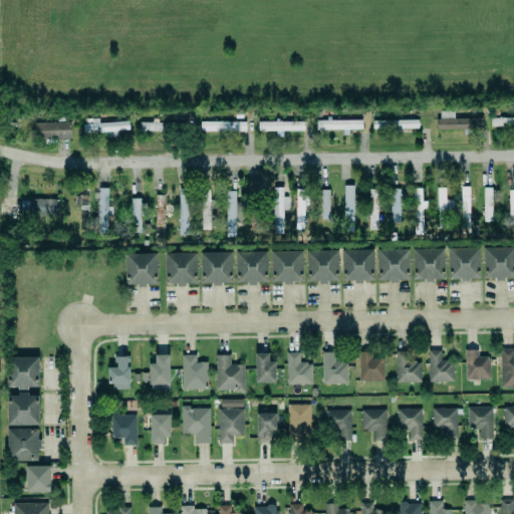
[(454,118),(454,111),(438,111),(438,131),(482,130),(482,118),(454,118)]
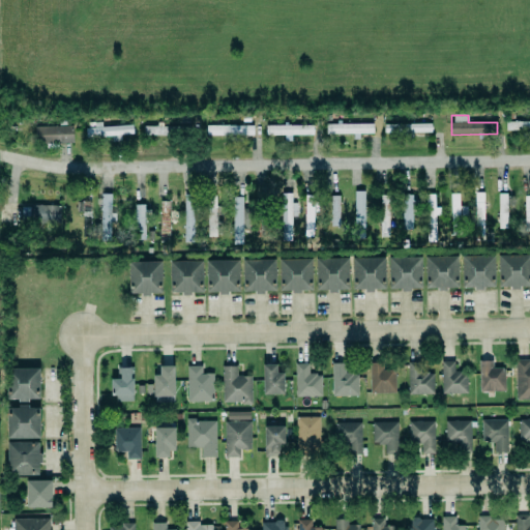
[(529,121),(505,122),(506,130),(529,129),(529,121)]
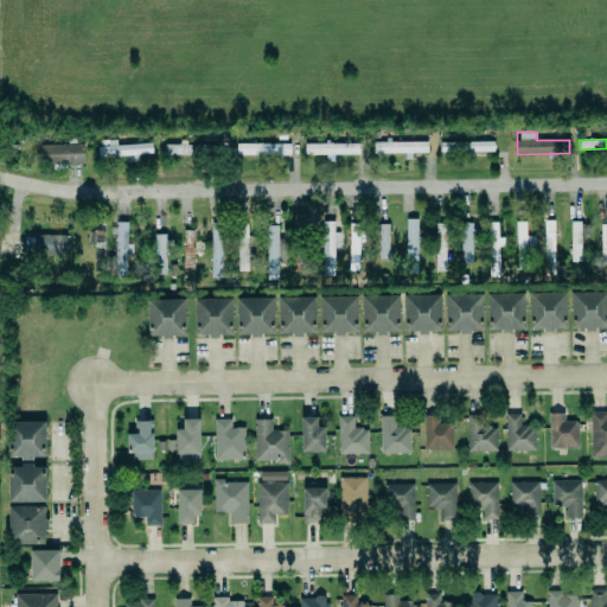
[(428,141),(385,141),(385,142),(374,142),(374,153),(404,153),(404,160),(411,160),(411,153),(428,153),(428,141)]
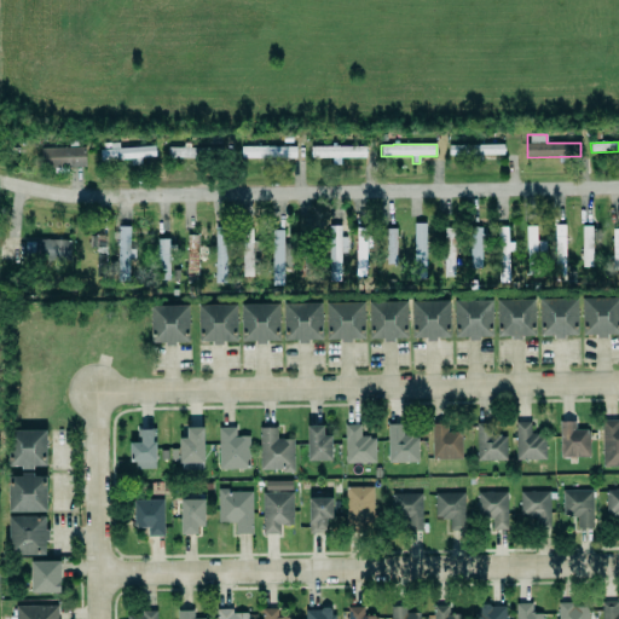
[(449,145),(449,157),(482,156),(482,155),(504,155),(503,144),(449,145)]
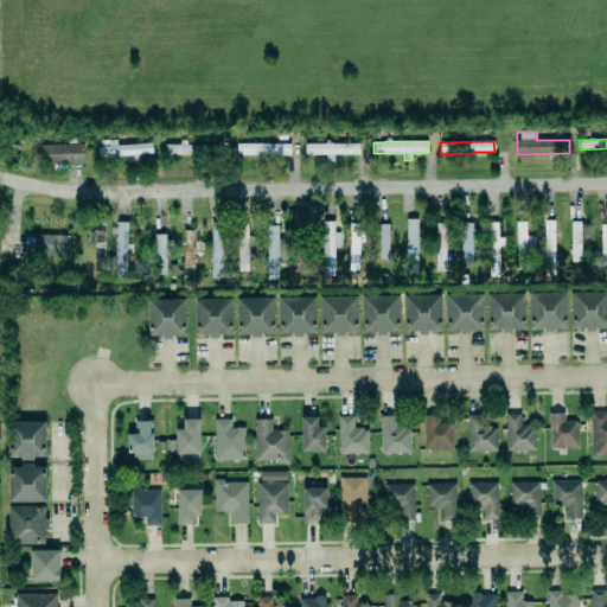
[(152,142),(107,145),(108,146),(98,147),(98,158),(126,157),(126,163),(139,161),(139,154),(152,154),(152,142)]
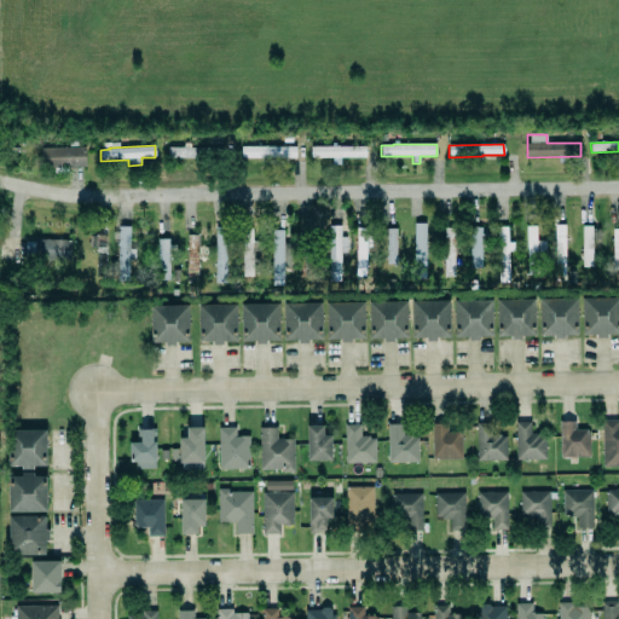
[(296,148),(241,146),(241,157),(296,158),(296,148)]
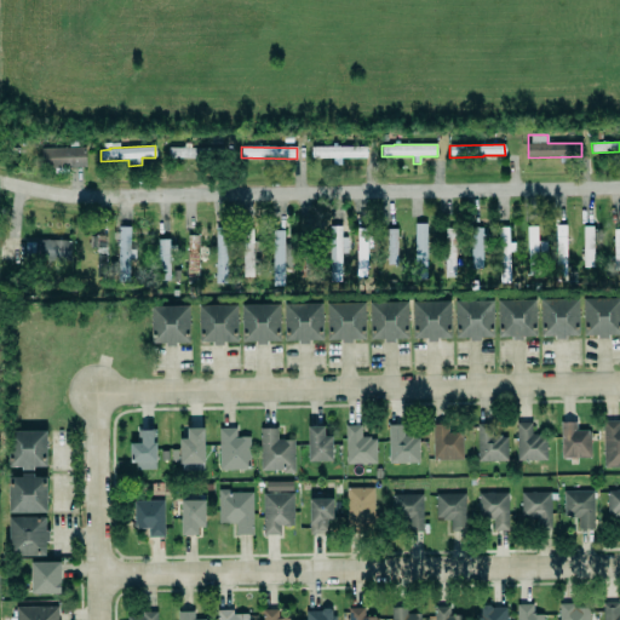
[(366,148),(311,147),(311,158),(333,159),(333,165),(342,165),(342,158),(366,159),(366,148)]
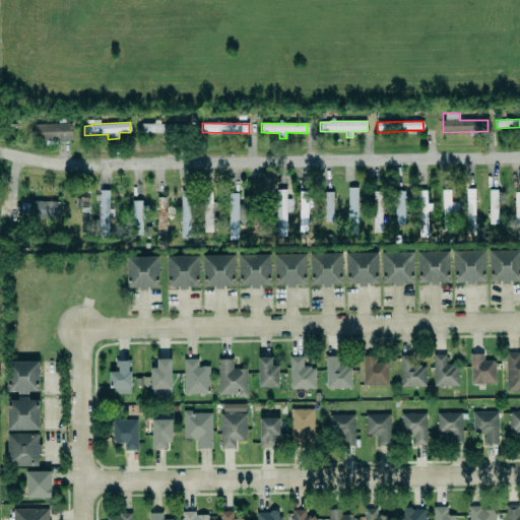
[(71,124),(35,124),(35,141),(71,141),(71,124)]
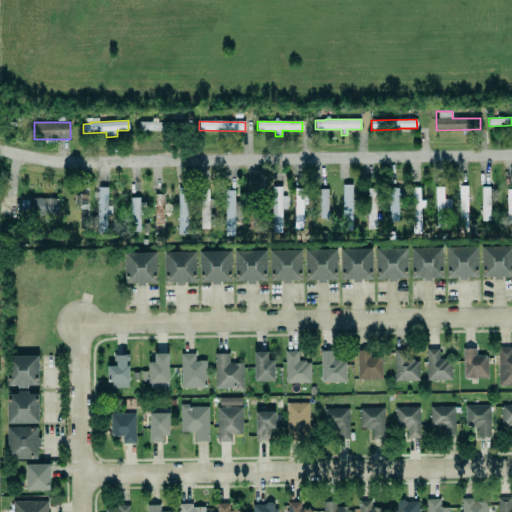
[(139,130),(177,131),(177,123),(139,122),(139,130)]
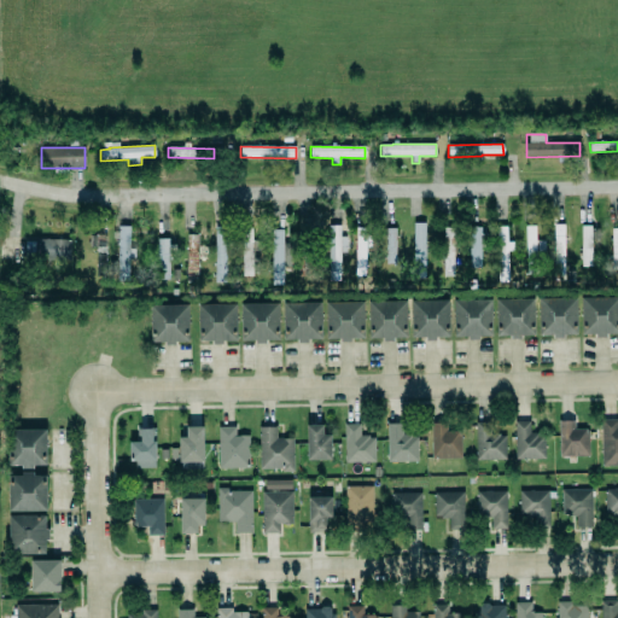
[(425,223),(413,223),(414,278),(425,278),(425,223)]
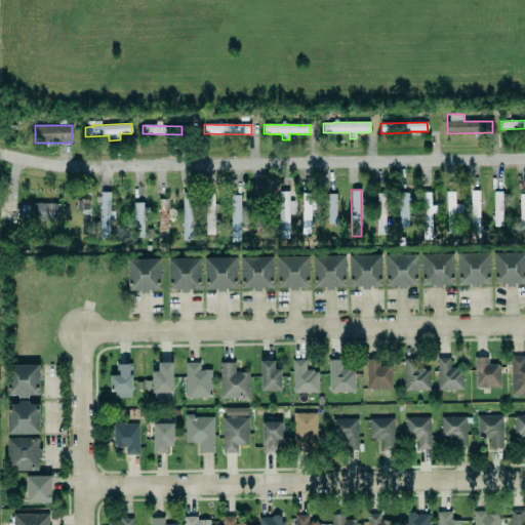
[(420,192),(429,191),(430,205),(434,205),(435,212),(430,212),(431,239),(421,239),(420,192)]
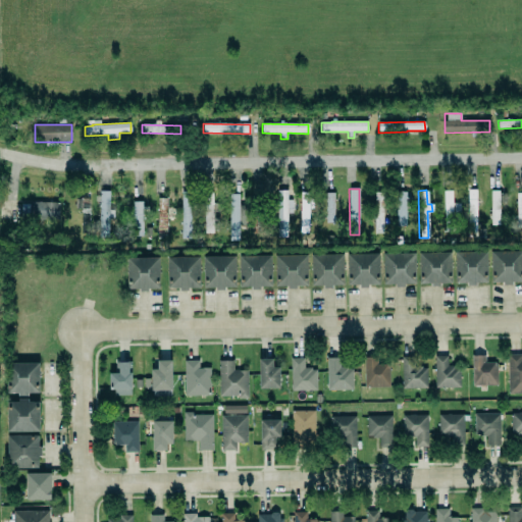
[(276,237),(286,238),(288,213),(294,213),(294,201),(286,200),(288,191),(278,191),(276,237)]
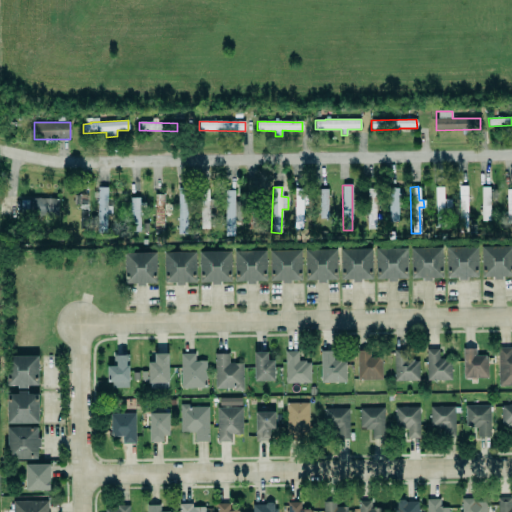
[(444,187),(435,187),(436,227),(445,227),(444,187)]
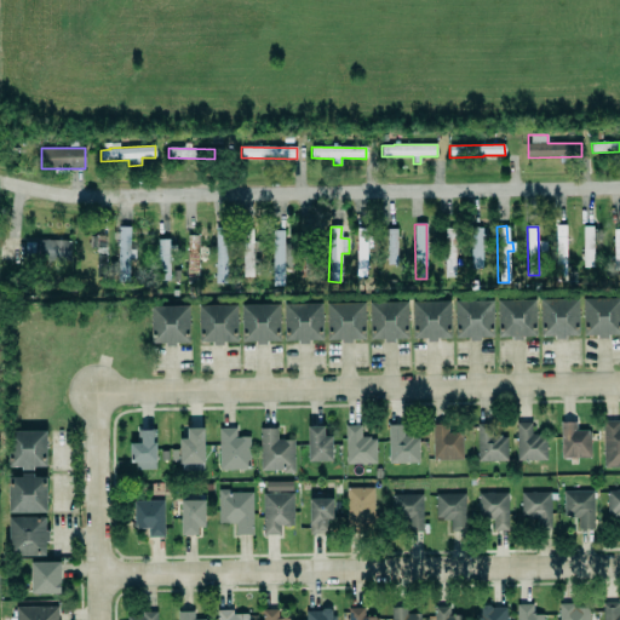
[(583,267),(593,267),(593,227),(584,227),(583,267)]
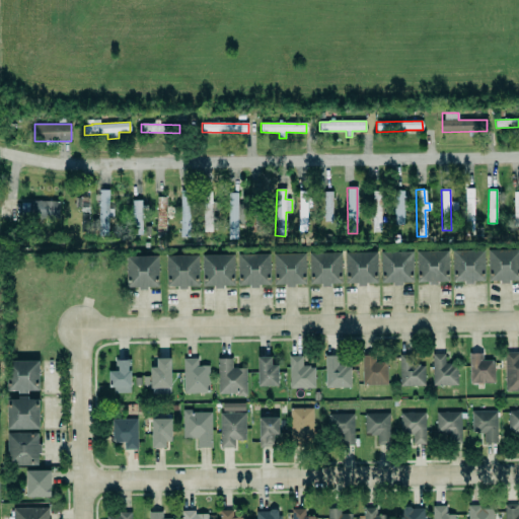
[(109,191),(99,191),(98,235),(108,236),(108,219),(114,219),(114,208),(108,208),(109,191)]
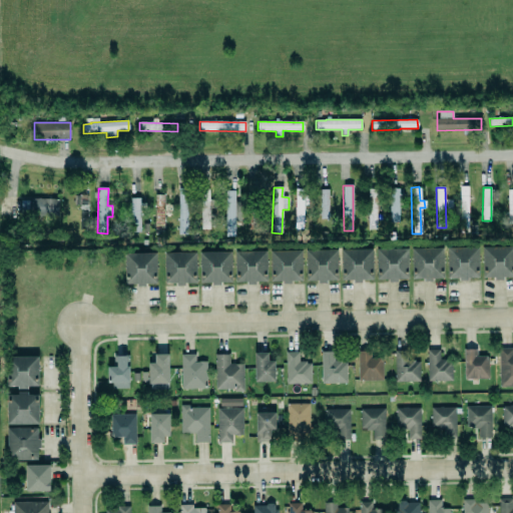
[(188,188),(178,188),(177,234),(186,234),(188,188)]
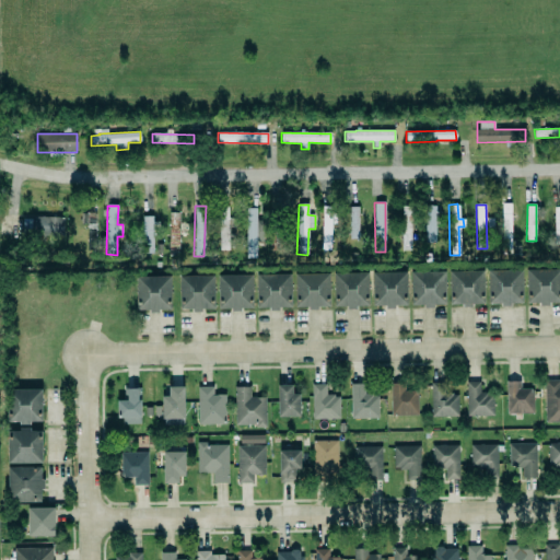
[(322,206),(330,206),(329,249),(321,249),(322,206)]
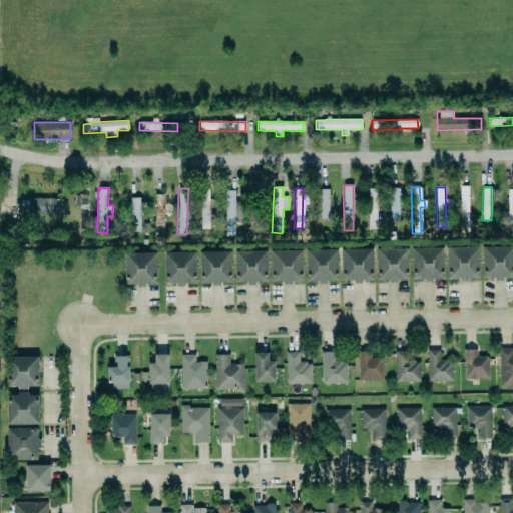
[(368,229),(377,229),(379,189),(369,188),(368,229)]
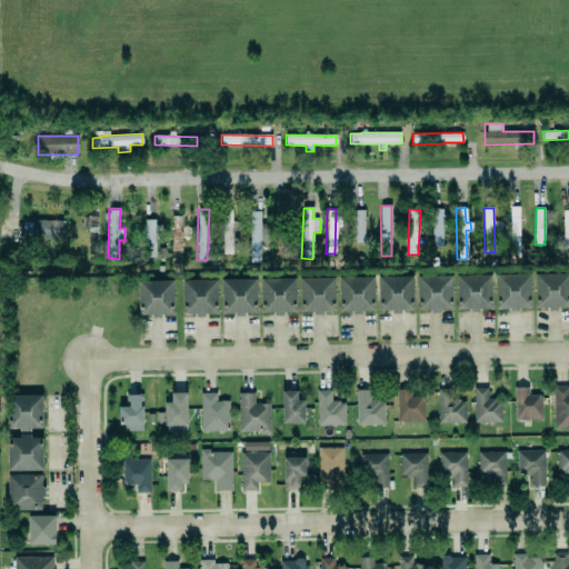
[(443,209),(432,209),(432,246),(442,247),(443,209)]
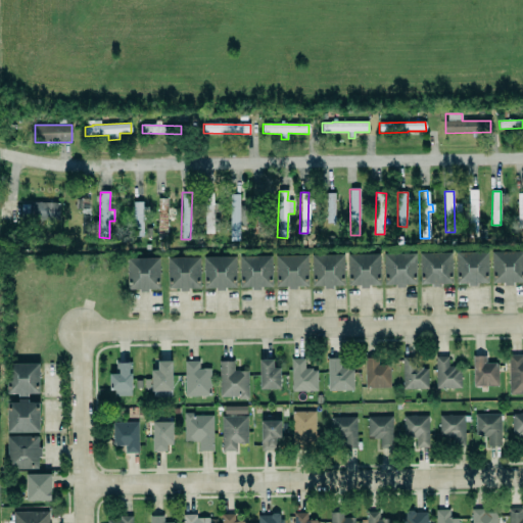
[(214,212),(222,212),(221,203),(214,203),(214,193),(203,193),(204,234),(214,233),(214,212)]
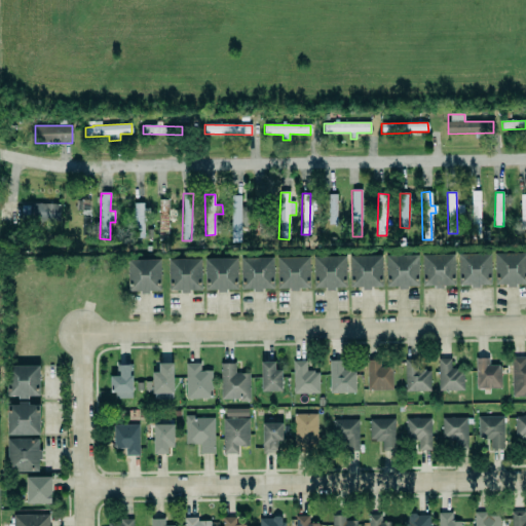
[(336,194),(328,195),(329,224),(337,224),(336,194)]
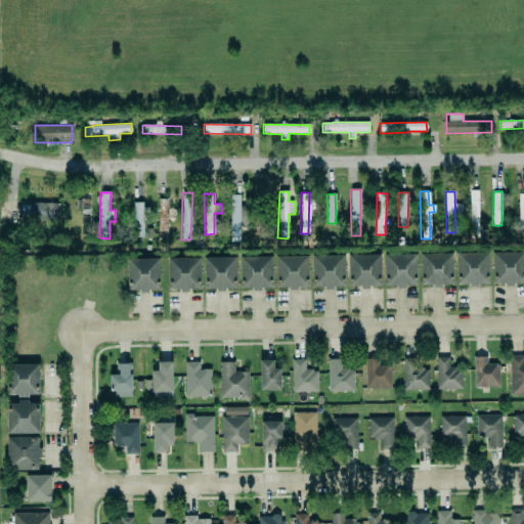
[(247,226),(247,207),(241,206),(241,195),(230,194),(229,242),(239,242),(241,226),(247,226)]
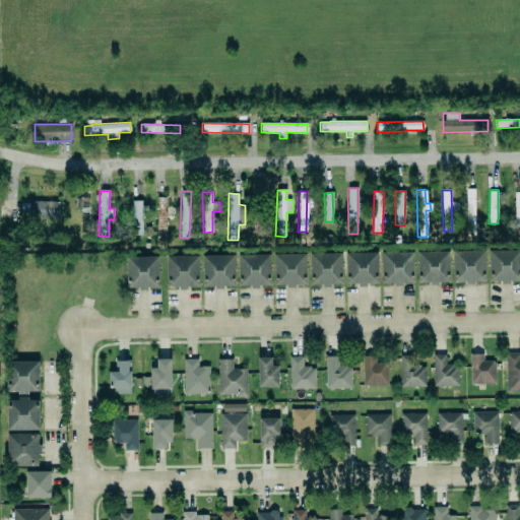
[(156,196),(166,196),(166,237),(155,237),(156,196)]
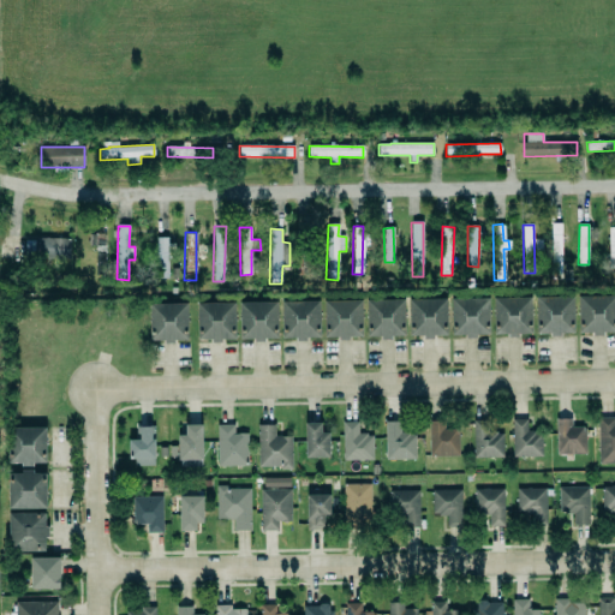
[(96,275),(106,275),(105,233),(89,234),(90,249),(95,249),(96,275)]
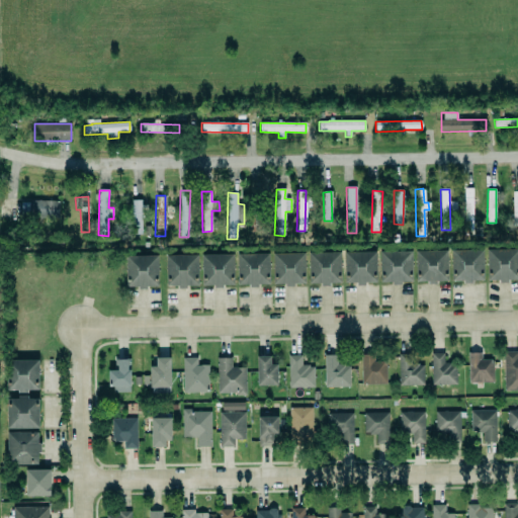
[(21,200),(20,219),(59,219),(59,201),(21,200)]
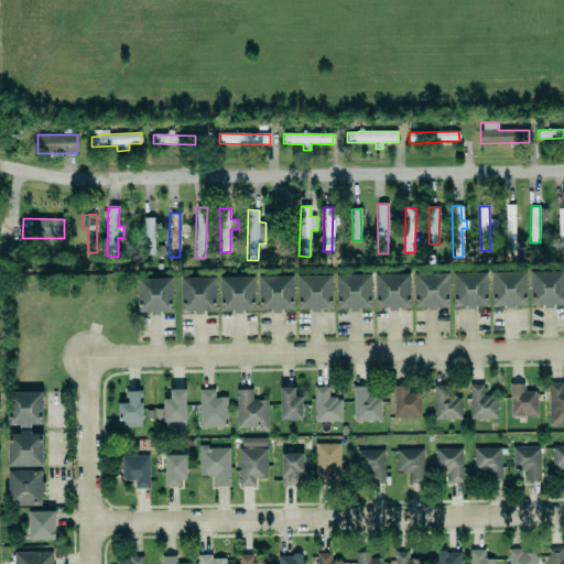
[(154,256),(154,234),(161,234),(161,220),(142,220),(143,256),(154,256)]
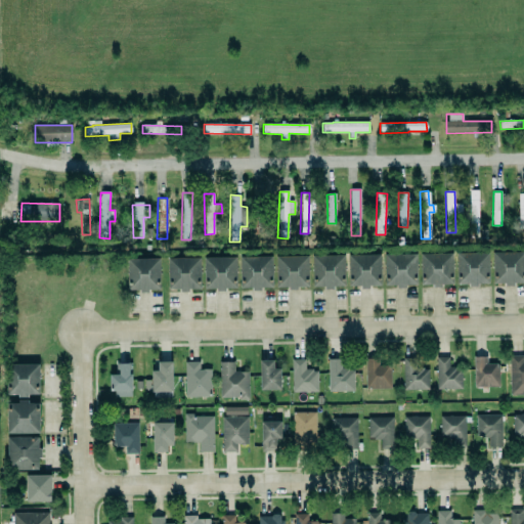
[(523,284),(523,252),(492,253),(493,285),(523,284)]
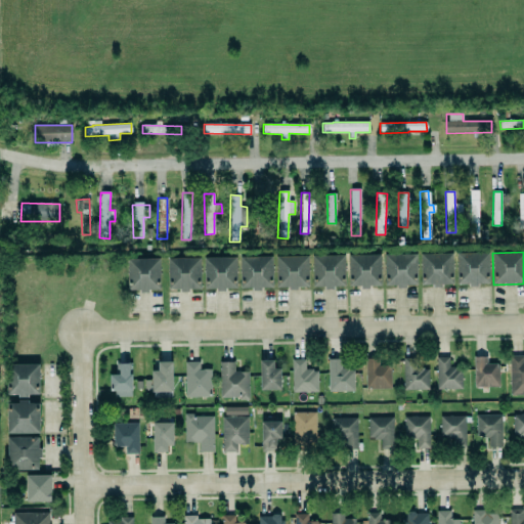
[(456,253),(457,286),(489,285),(488,253),(456,253)]
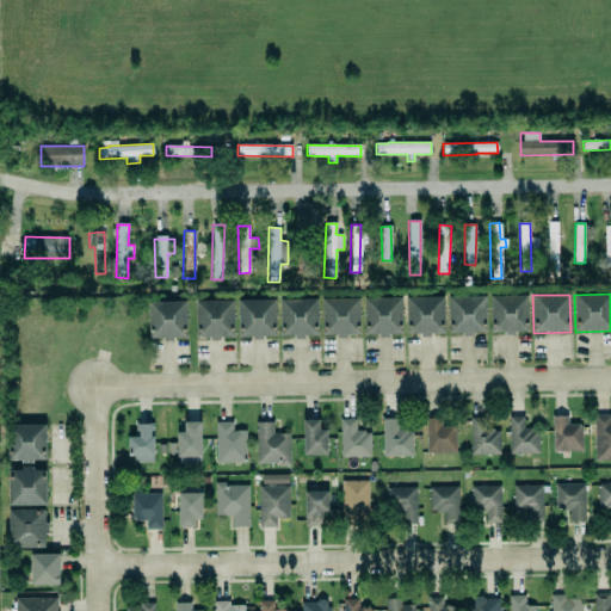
[(448,297),(449,335),(487,334),(486,296),(448,297)]
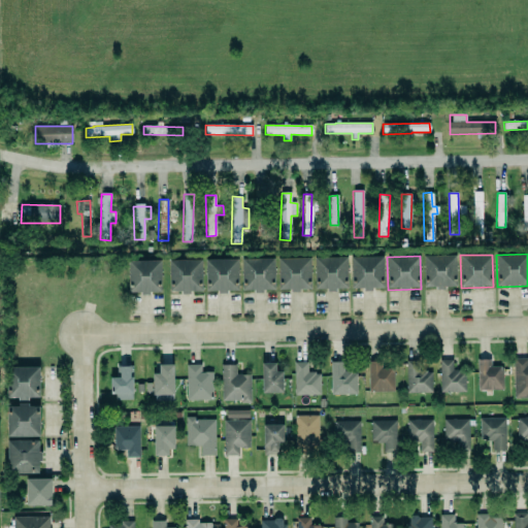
[(424,288),(457,288),(456,256),(424,256),(424,288)]
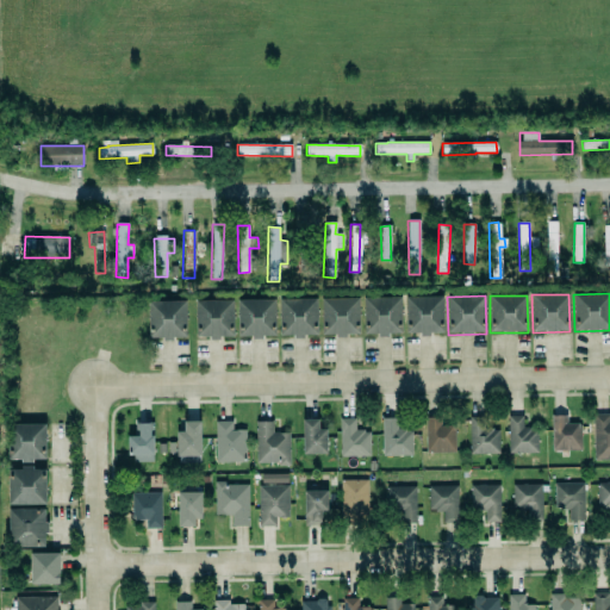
[(321,334),(321,297),(358,297),(358,332),(344,332),(344,335),(335,336),(335,332),(321,334)]
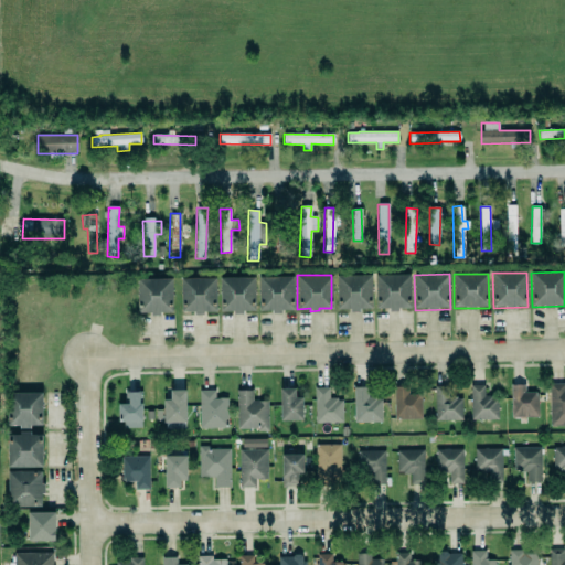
[(371,275),(337,276),(338,310),(372,310),(371,275)]
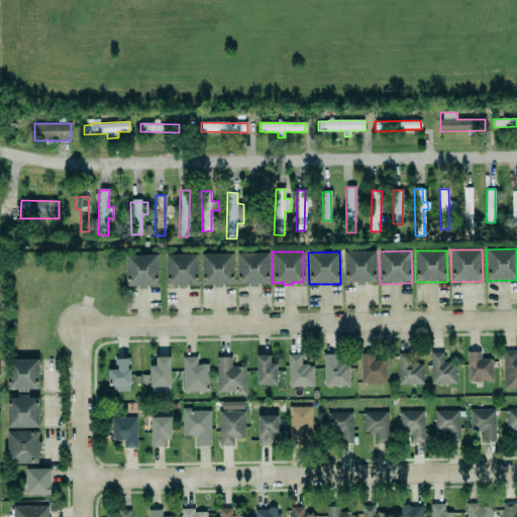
[(343,251),(343,284),(376,283),(376,251),(343,251)]
